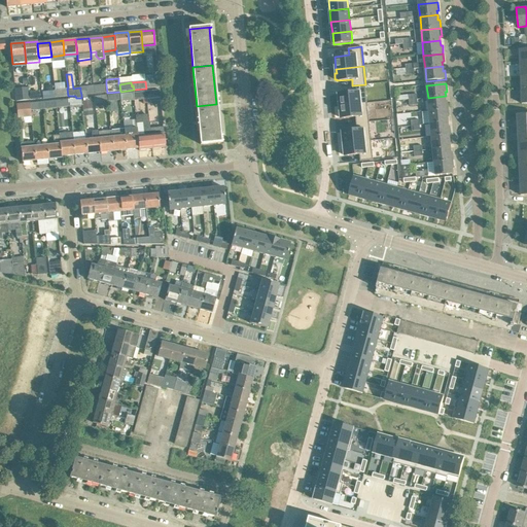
[(95,94),(107,93),(106,84),(94,85),(95,94)]
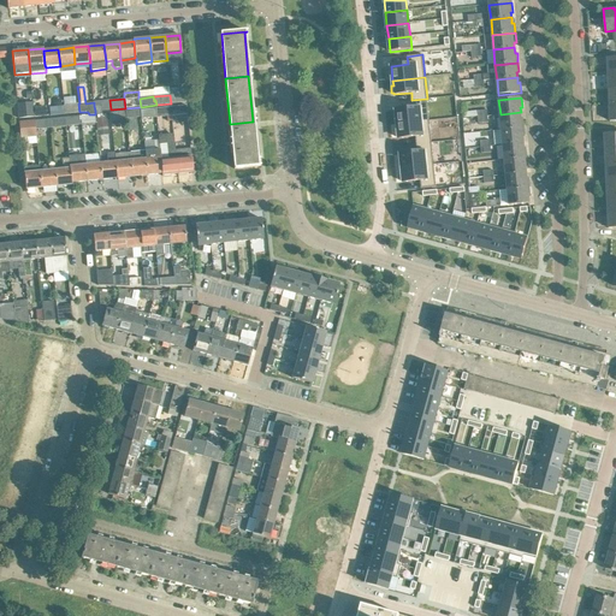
[(413,108),(396,110),(397,124),(430,120),(427,99),(412,100),(413,108)]
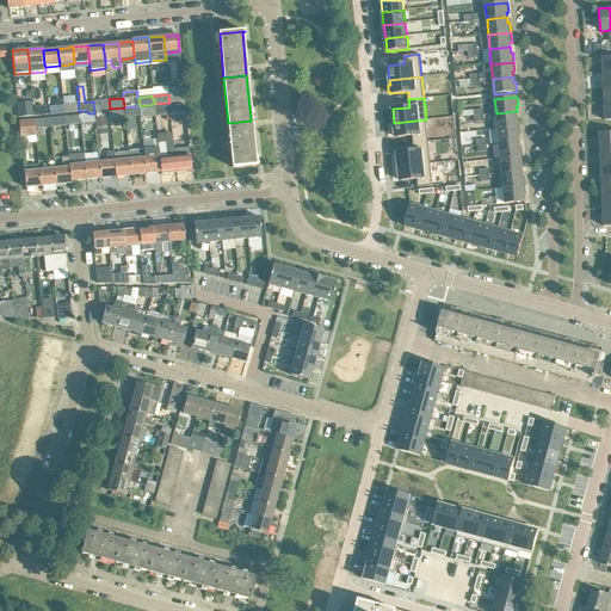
[(110,109),(109,99),(99,100),(100,104),(93,105),(94,110),(94,113),(102,112),(100,110),(109,109),(110,109)]
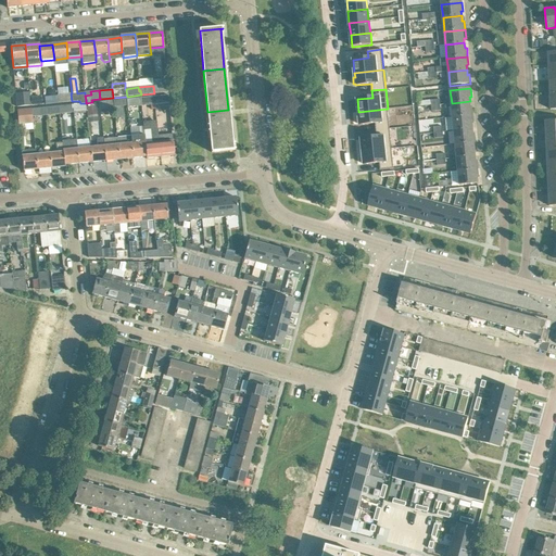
[(15,95),(17,106),(32,105),(29,92),(15,95)]
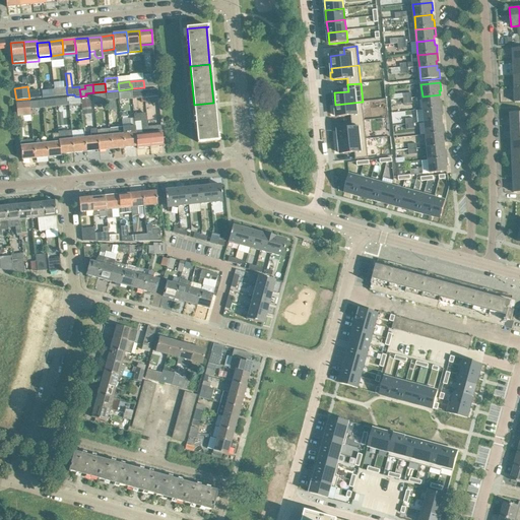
[(67,94),(66,87),(54,88),(54,89),(53,89),(54,92),(55,92),(55,96),(67,94)]
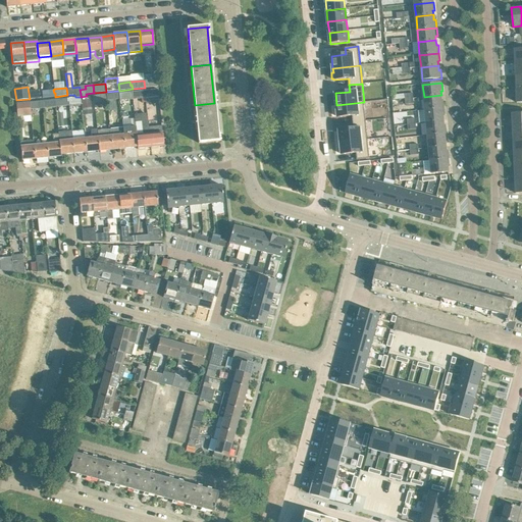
[(39,90),(29,91),(30,99),(40,98),(39,90)]
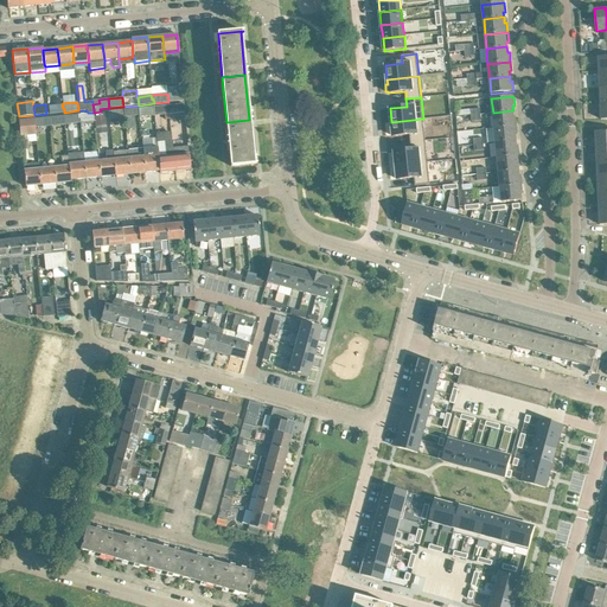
[(184,104),(168,107),(168,110),(170,110),(171,114),(170,114),(170,115),(170,120),(170,121),(181,120),(180,114),(185,114),(184,104)]
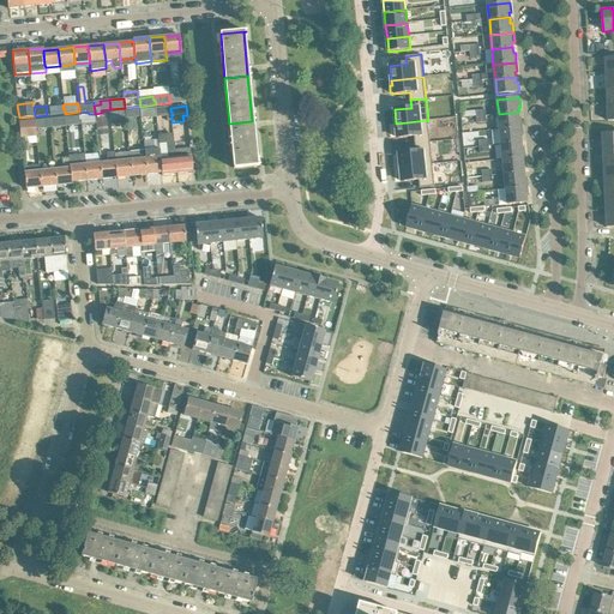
[(173,115),(172,112),(170,112),(170,108),(156,109),(157,118),(172,116),(172,115),(173,115)]
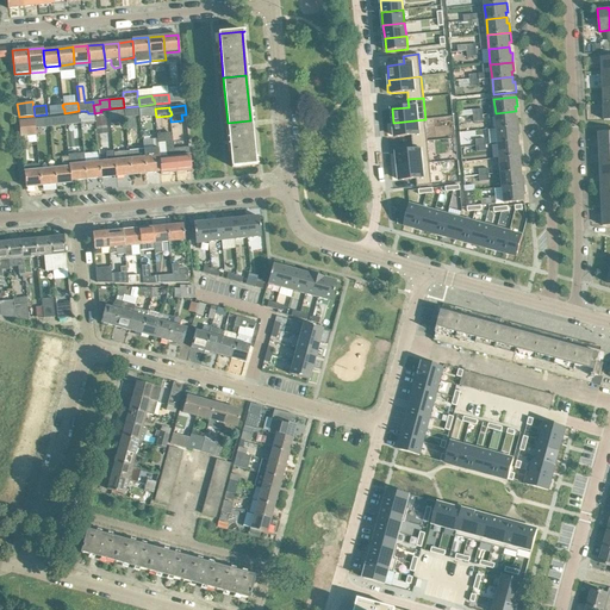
[(156,117),(155,109),(147,109),(139,110),(139,114),(142,113),(142,118),(148,118),(156,117)]
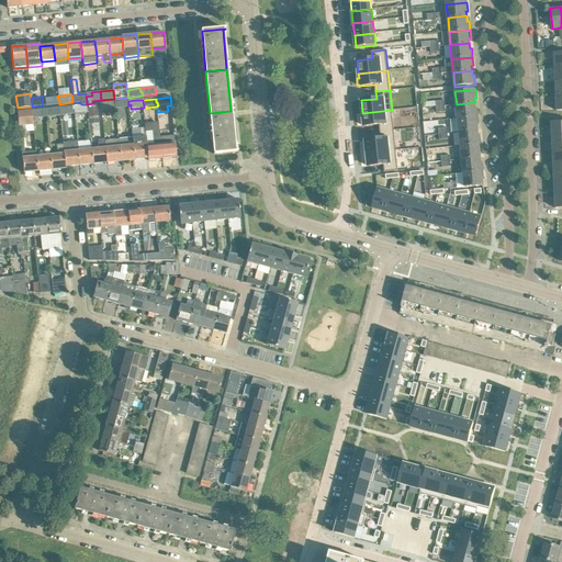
[(115,109),(114,102),(114,101),(100,103),(101,112),(115,111),(115,109)]
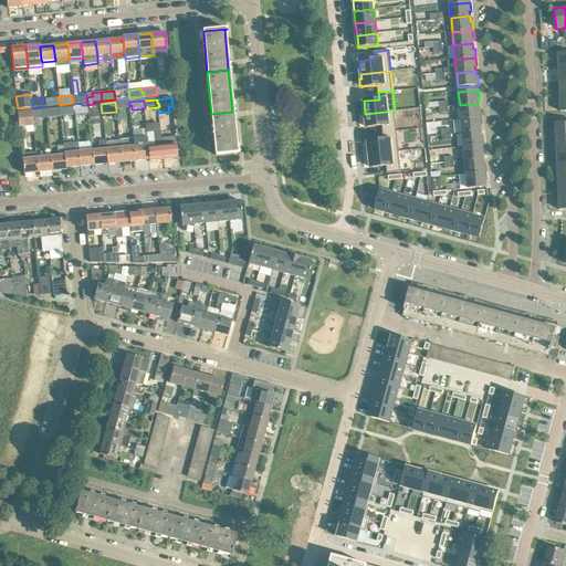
[(479,103),(460,105),(461,119),(482,117),(481,108),(479,108),(479,103)]
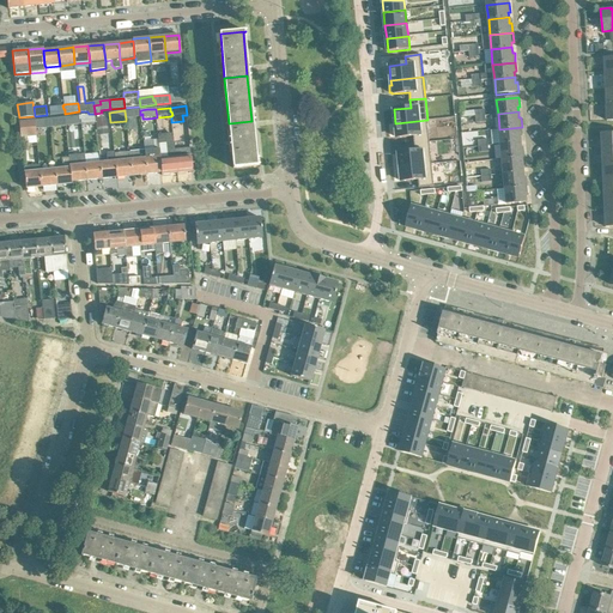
[(96,123),(95,114),(89,114),(89,115),(79,116),(79,120),(80,120),(80,125),(96,123)]
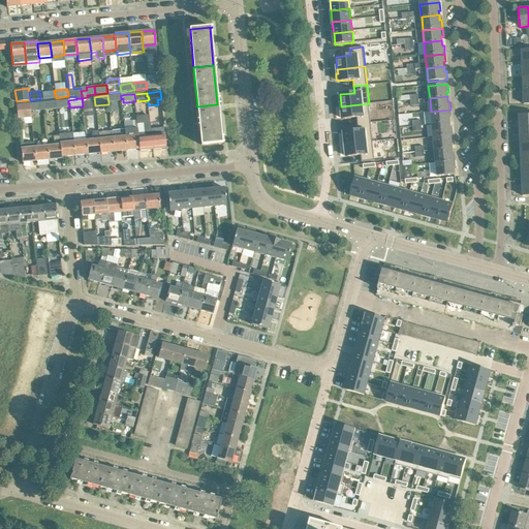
[(56,101),(42,102),(42,106),(43,106),(44,110),(50,110),(57,109),(56,101)]
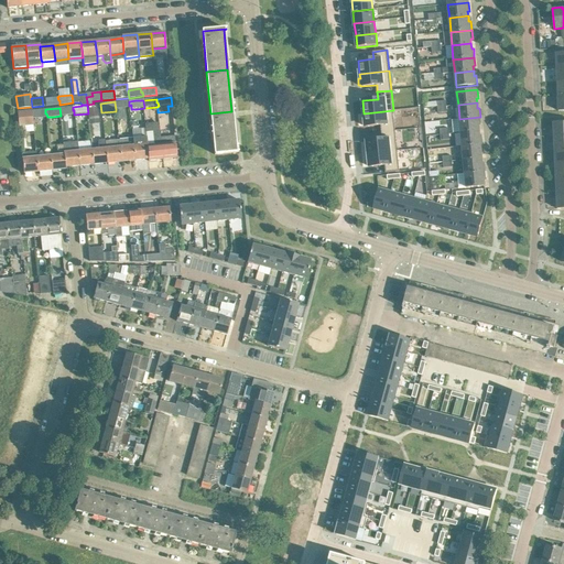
[(47,117),(46,114),(45,114),(45,109),(32,110),(32,119),(47,117)]
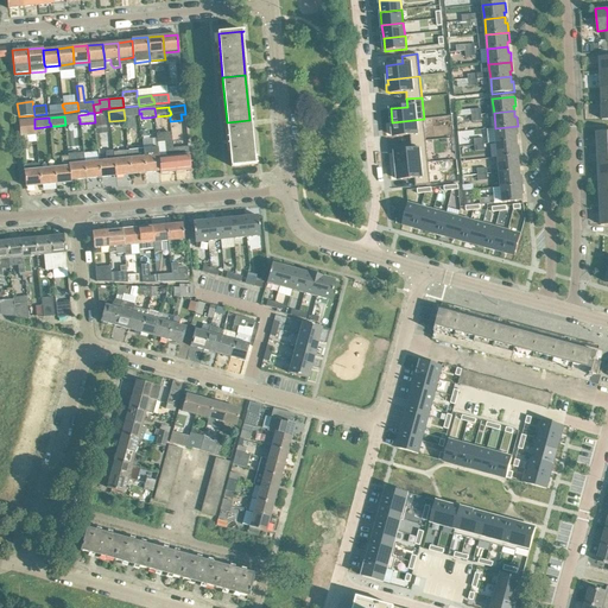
[(36,134),(35,128),(35,119),(19,121),(20,137),(36,134)]
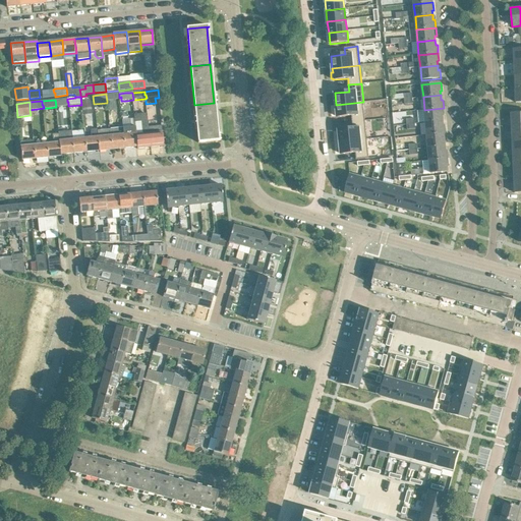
[(336,109),(335,109),(335,116),(337,115),(337,117),(351,115),(352,122),(365,120),(363,102),(336,105),(336,109)]
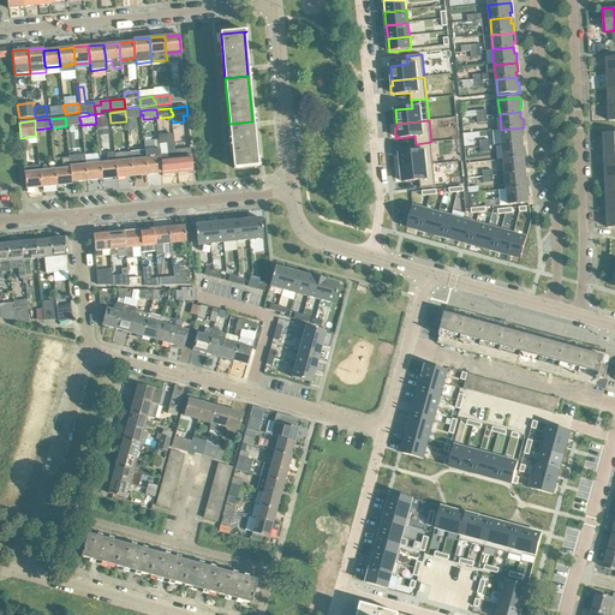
[(257,166),(252,121),(230,124),(234,168),(260,166),(260,165),(257,166)]
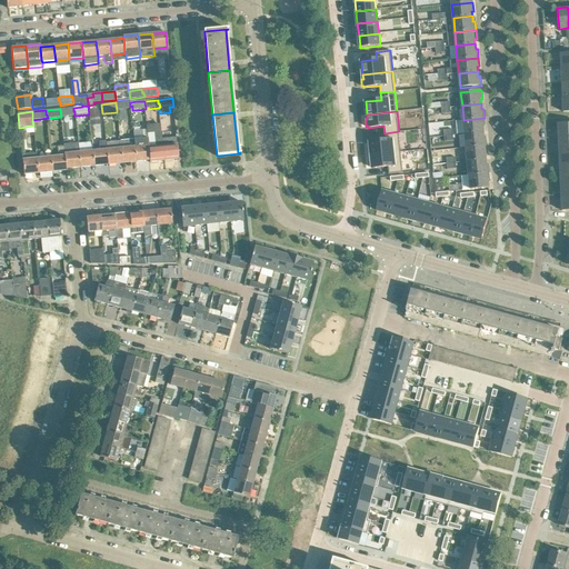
[(463,120),(456,120),(457,135),(465,133),(483,132),(483,127),(486,127),(485,118),(463,120)]
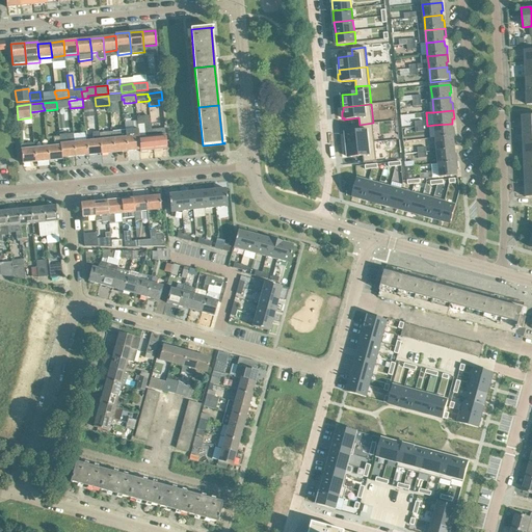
[(531,114),(522,115),(523,129),(531,128),(531,114)]
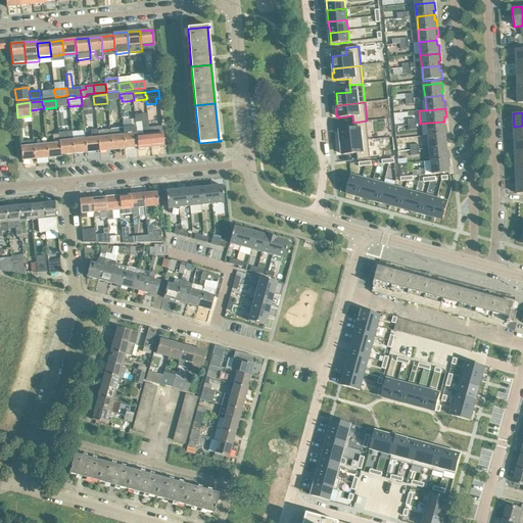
[(151,148),(149,130),(148,121),(135,123),(136,128),(137,135),(136,135),(138,147),(138,149),(151,148)]
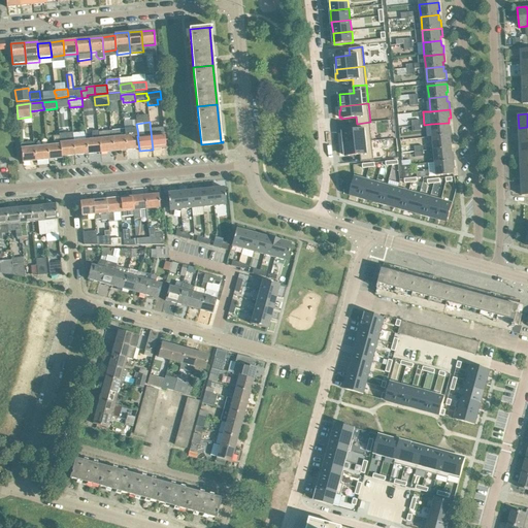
[(343,133),(341,133),(342,139),(343,139),(344,144),(372,141),(370,122),(357,124),(358,130),(343,132),(343,133)]
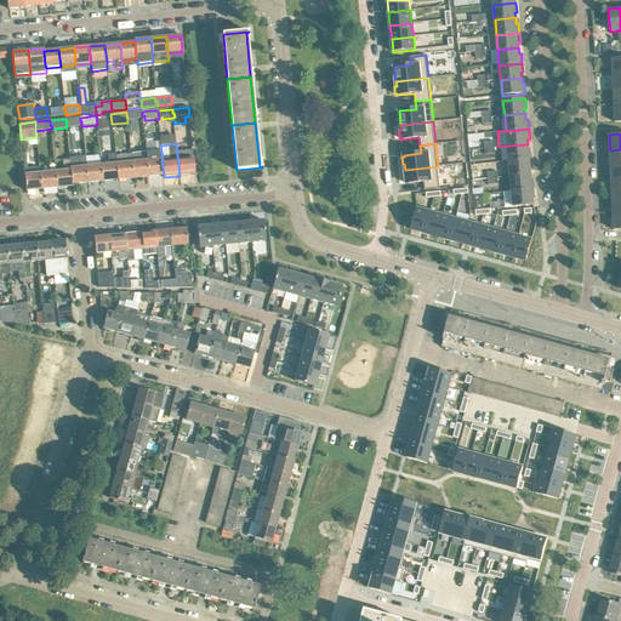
[(528,144),(507,146),(508,161),(531,159),(530,149),(529,149),(528,144)]
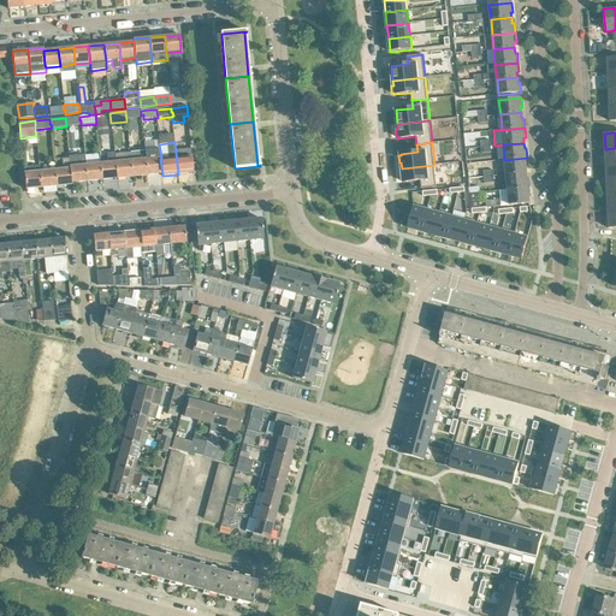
[(615,164),(615,148),(605,149),(606,165),(615,164)]
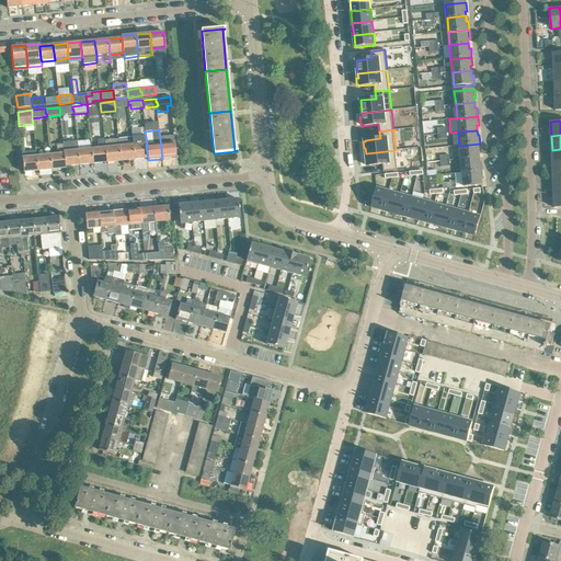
[(148,158),(146,145),(147,145),(146,137),(133,138),(133,145),(134,159),(148,158)]
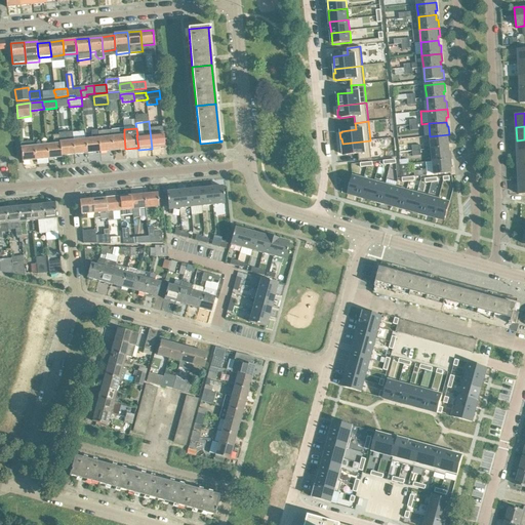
[(164,148),(163,133),(163,128),(150,130),(152,149),(164,148)]
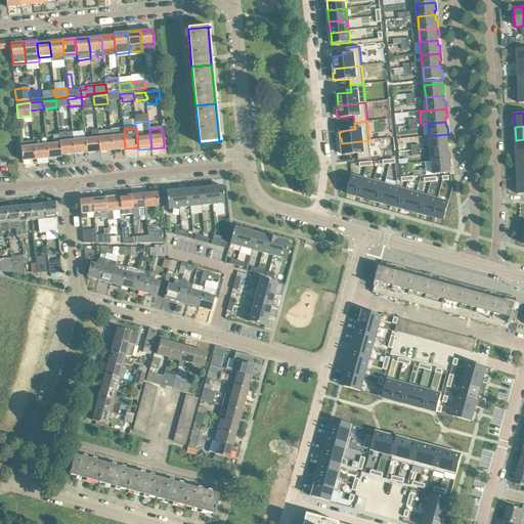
[(99,151),(98,138),(98,137),(98,131),(97,129),(91,130),(92,138),(86,139),(87,153),(99,151)]
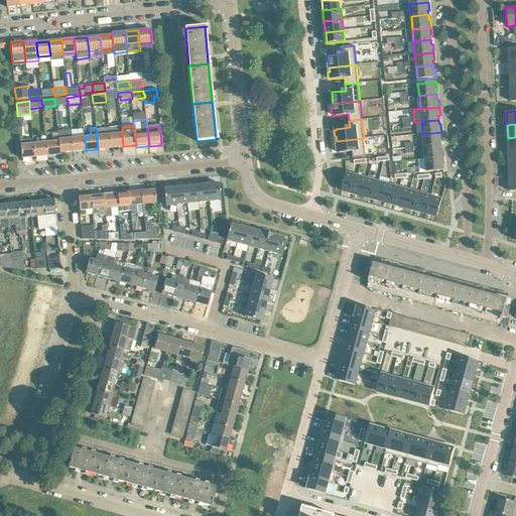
[(123,146),(122,133),(122,127),(109,128),(111,148),(123,146)]
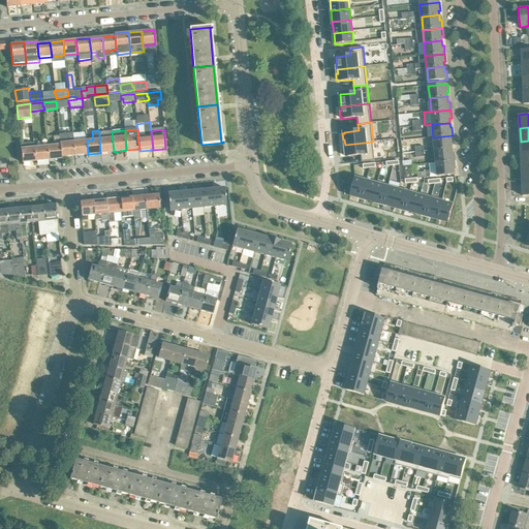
[(114,152),(112,131),(99,132),(99,138),(99,139),(100,153),(114,152)]
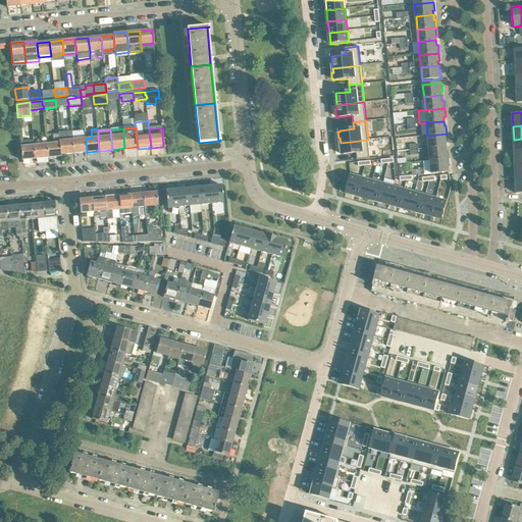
[(73,153),(72,140),(67,141),(66,132),(58,133),(58,135),(61,155),(73,153)]
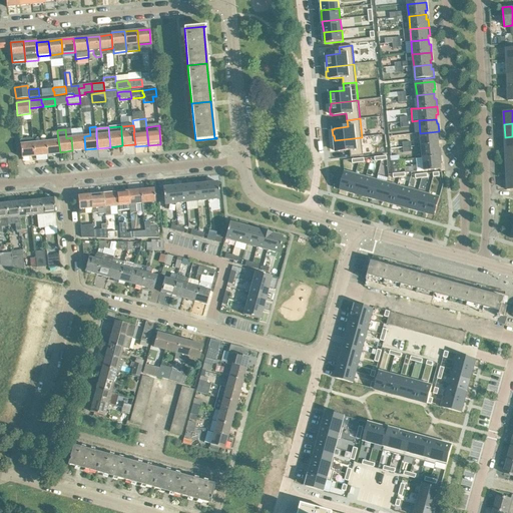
[(439,131),(420,133),(422,145),(439,143),(438,139),(440,139),(439,131)]
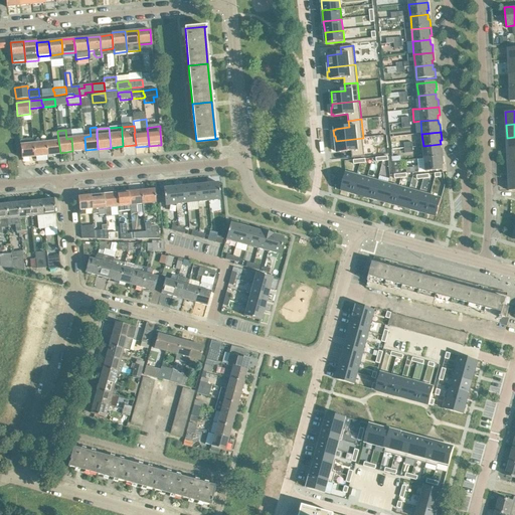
[(57,133),(52,134),(52,141),(46,142),(47,156),(60,155),(60,153),(57,133)]
